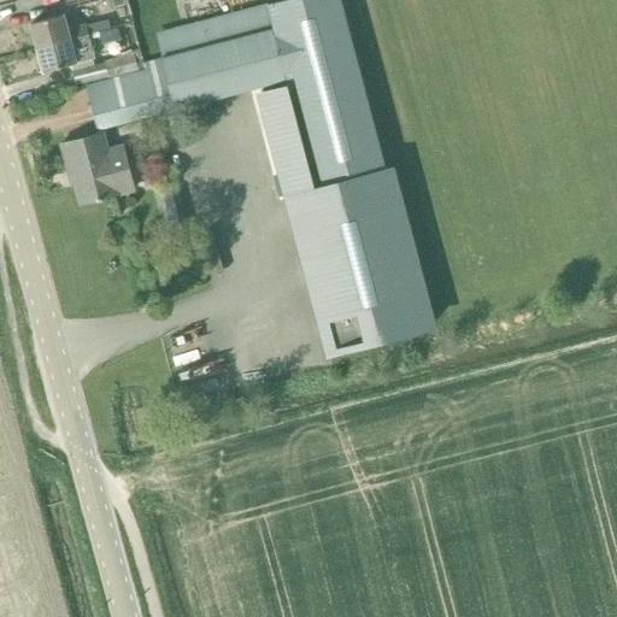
[(109,78),(84,84),(97,130),(157,115),(158,119),(176,115),(175,110),(263,87),(264,90),(260,92),(282,175),(275,177),(280,194),(287,193),(330,357),(436,329),(395,171),(387,174),(341,0),(281,0),(156,33),(162,57),(144,62),(146,69),(144,69),(139,70),(109,78)]
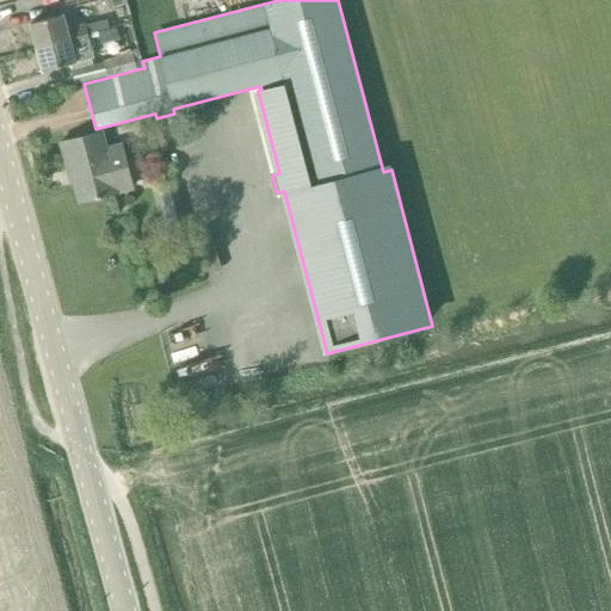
[(35,48),(85,35),(82,25),(65,30),(61,16),(29,24),(35,48)]
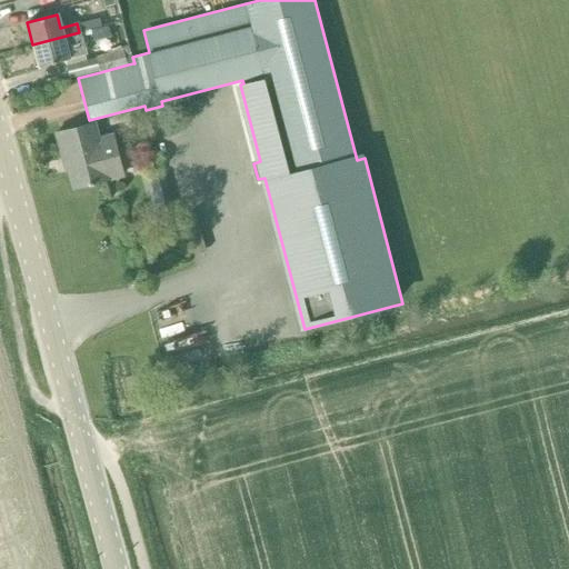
[(99,18),(77,23),(79,32),(101,26),(99,18)]
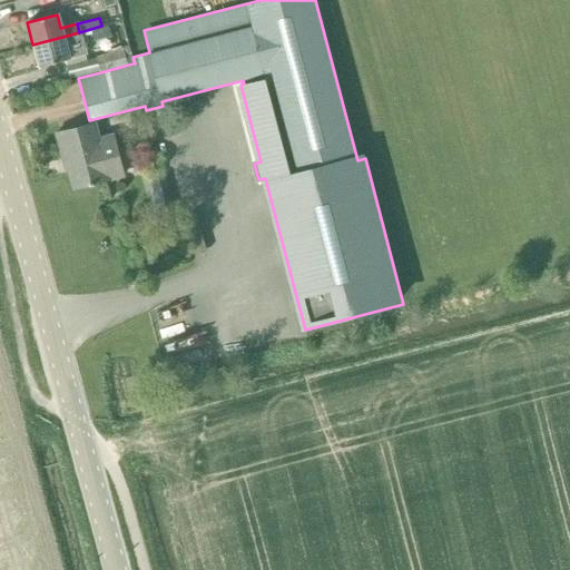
[(85,53),(81,40),(79,32),(32,45),(38,66),(85,53)]
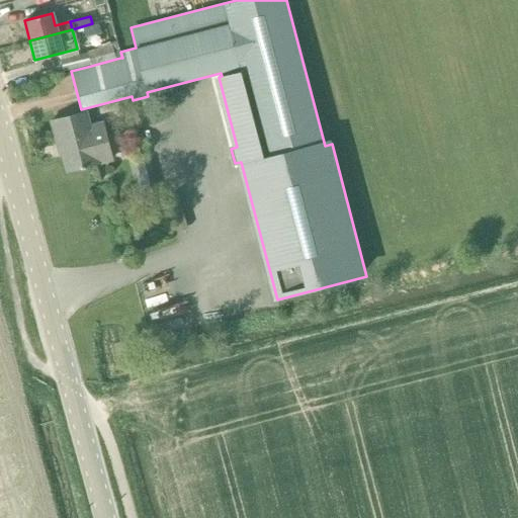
[(87,51),(60,59),(64,72),(91,66),(116,59),(111,45),(87,51)]
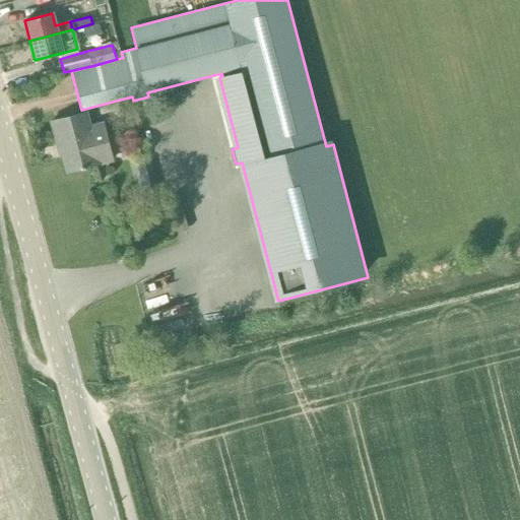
[(118,106),(109,108),(113,123),(122,121),(118,106)]
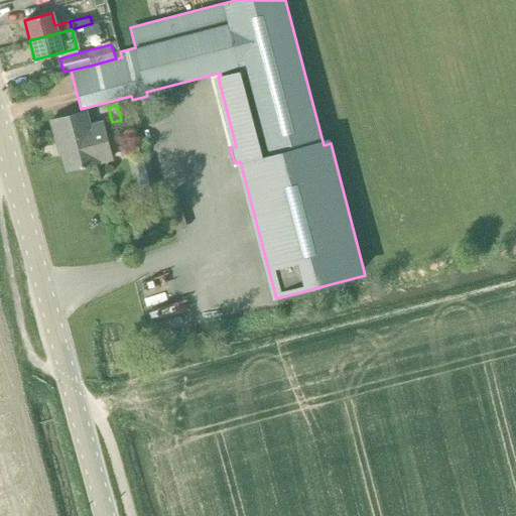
[(100,124),(87,127),(83,112),(50,120),(57,146),(60,145),(67,169),(79,166),(80,167),(84,166),(83,165),(96,162),(95,161),(109,158),(100,124)]
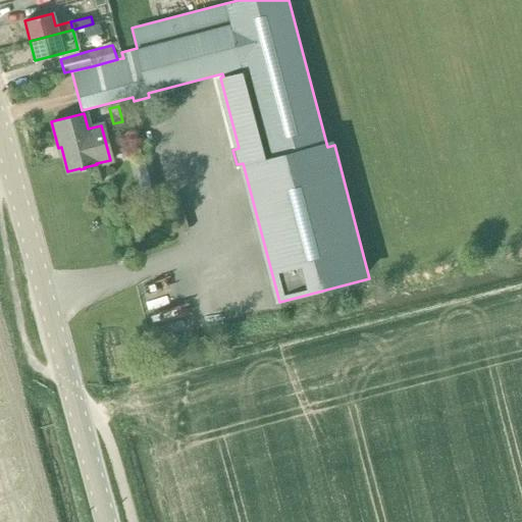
[(152,160),(138,164),(141,175),(155,171),(152,160)]
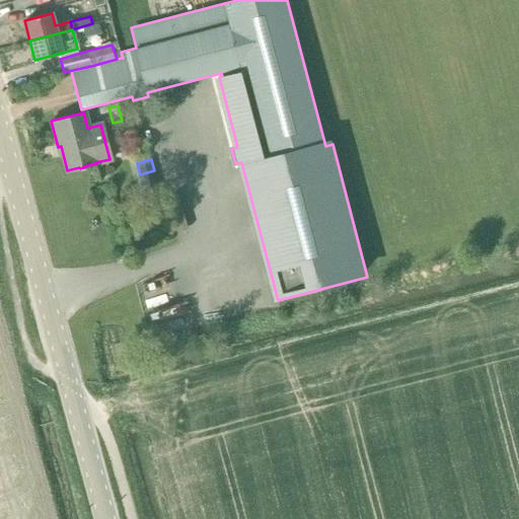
All buildings are outlined.
